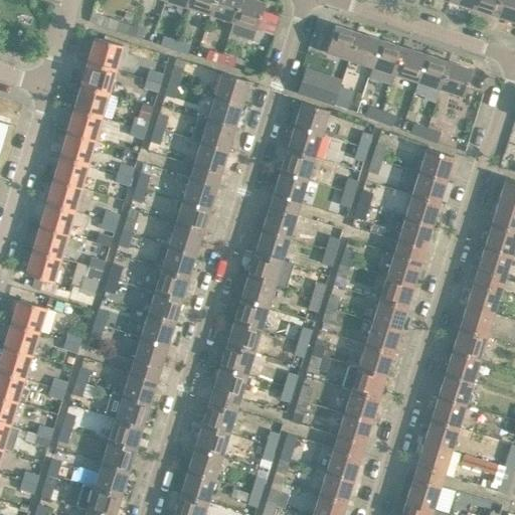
[(188,0),(187,7),(209,14),(213,0),(188,0)]
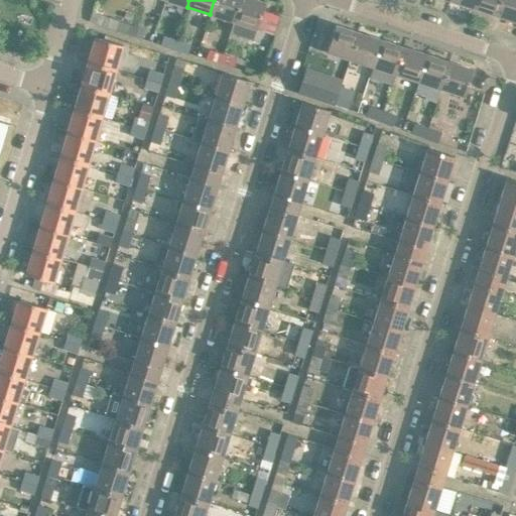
[(214,0),(210,14),(233,21),(240,0),(214,0)]
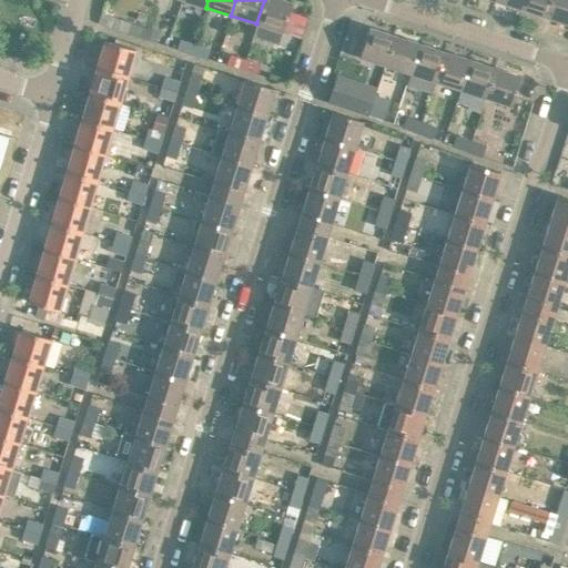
[(282,0),(264,0),(256,23),(282,32),(288,11),(291,3),(282,0)]
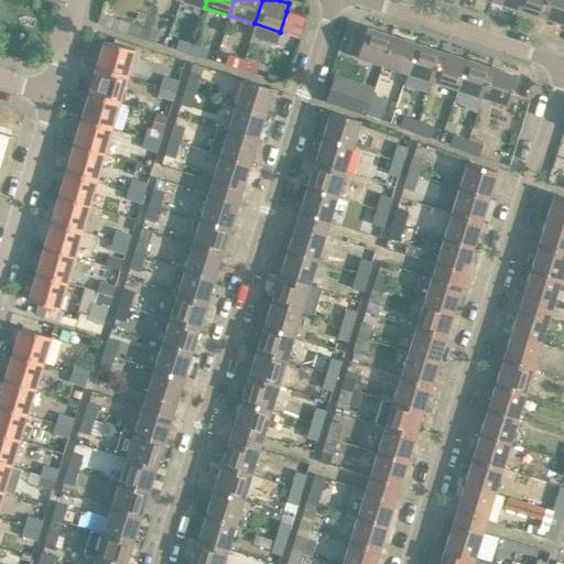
[(518,0),(516,8),(541,17),(545,0),(518,0)]
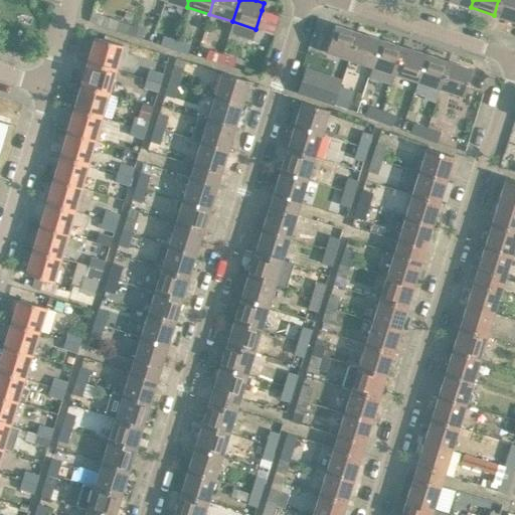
[(514,0),(498,0),(494,15),(514,21),(514,0)]
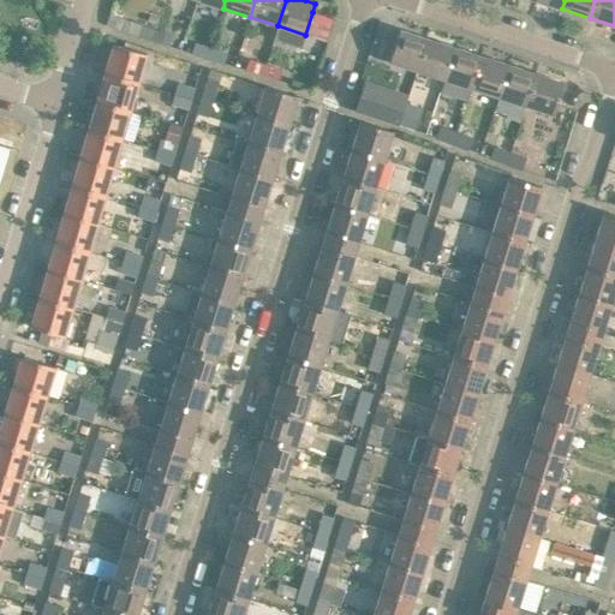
[(312,12),(305,35),(327,41),(334,18),(312,12)]
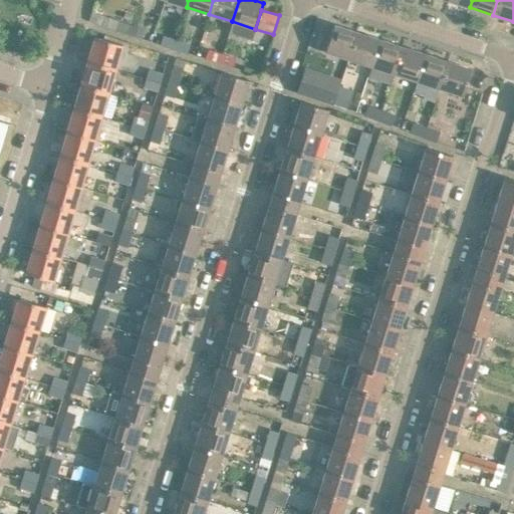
[(104,26),(127,34),(131,25),(106,17),(104,26)]
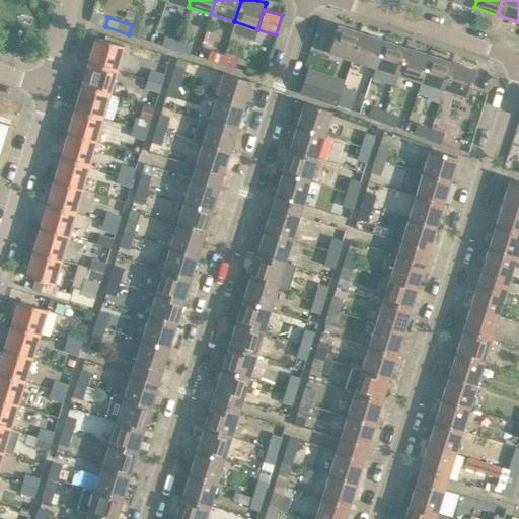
[(327,52),(351,59),(360,32),(337,24),(327,52)]
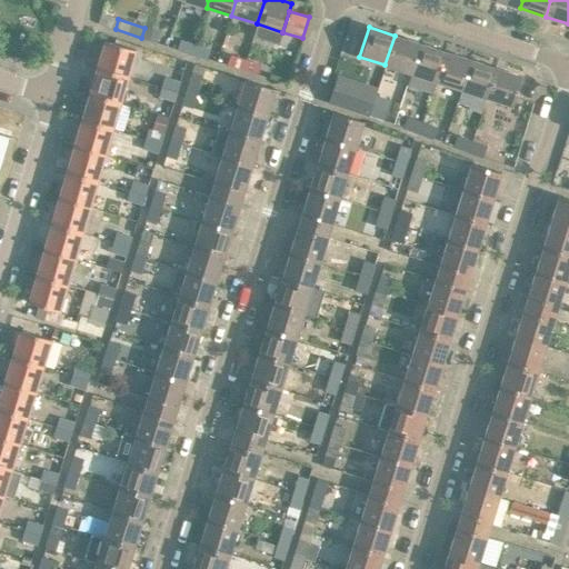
[(145,28),(141,38),(156,42),(159,33),(145,28)]
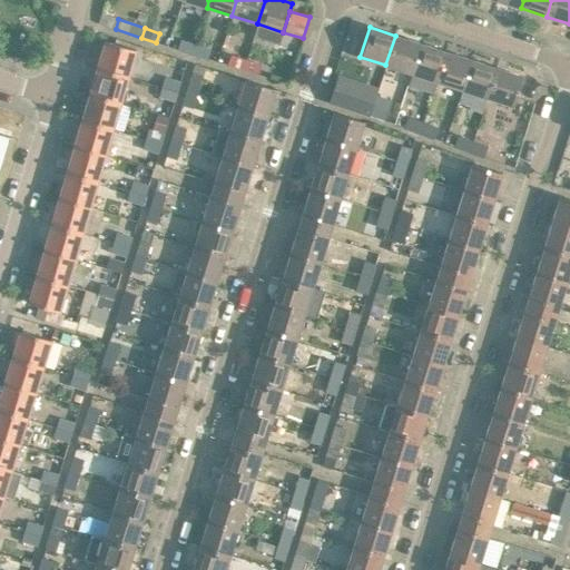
[(385,65),(411,74),(420,43),(395,36),(385,65)]
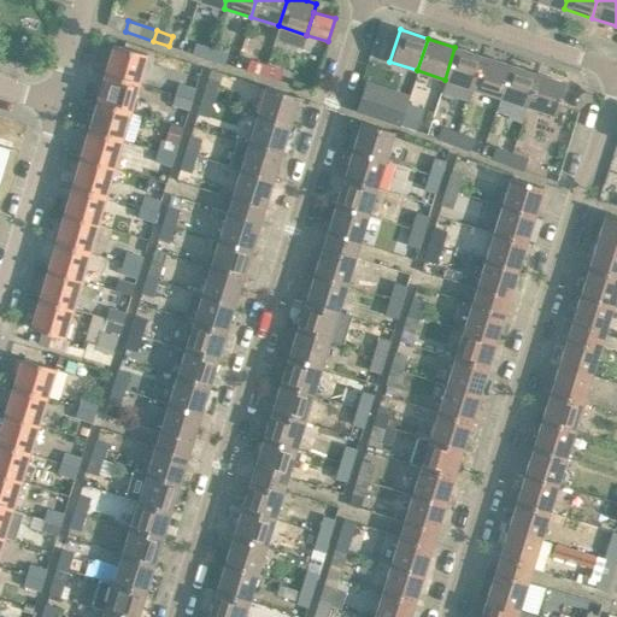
[(192,53),(207,58),(211,48),(195,43),(192,53)]
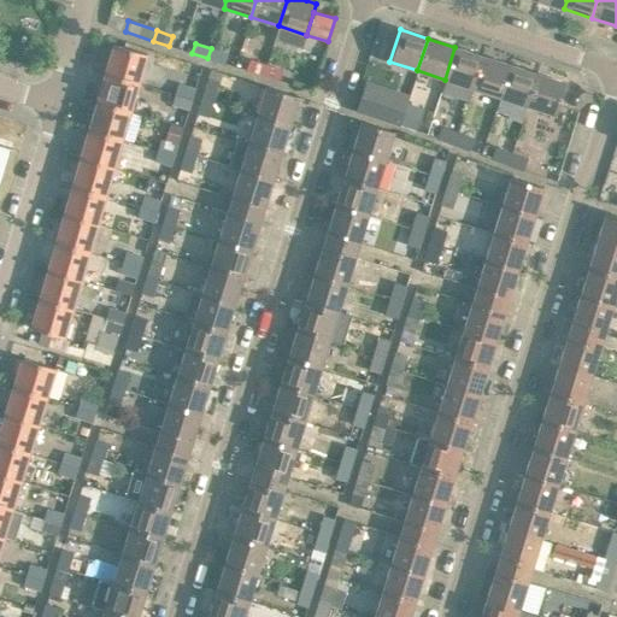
[(112,45),(104,72),(137,82),(146,54),(112,45)]
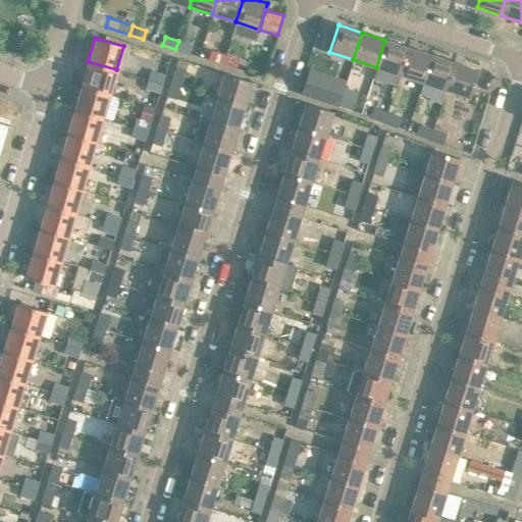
[(376,67),(400,74),(408,47),(384,40),(376,67)]
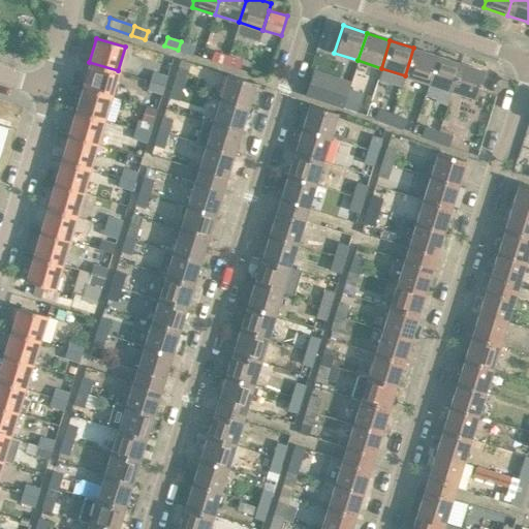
[(181,41),(178,50),(192,55),(194,45),(181,41)]
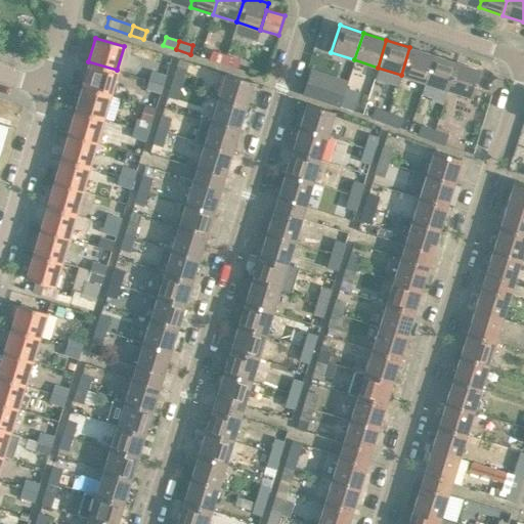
[(401,75),(424,82),(433,55),(409,47),(401,75)]
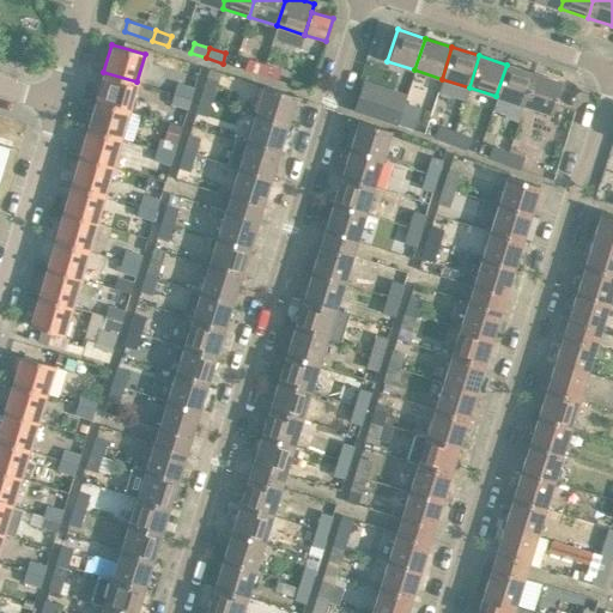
[(244,70),(260,74),(263,65),(248,60),(244,70)]
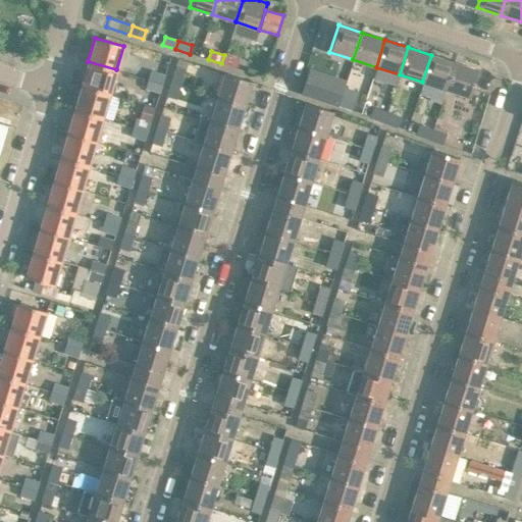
[(224,55),(221,63),(236,68),(239,60),(224,55)]
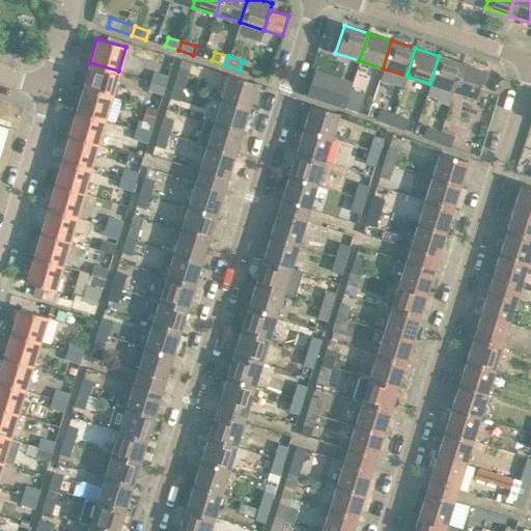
[(429,83),(453,91),(463,63),(439,56),(429,83)]
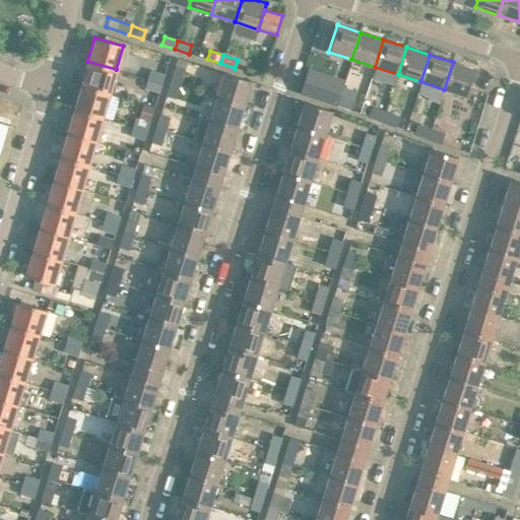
[(87,61),(81,85),(109,93),(116,69),(87,61)]
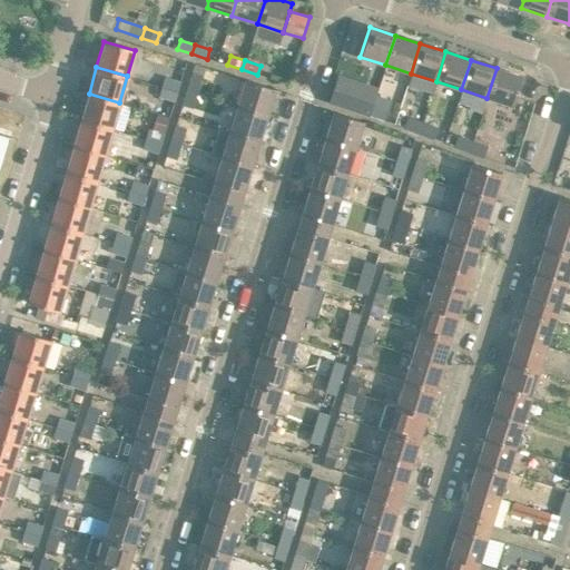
[(497,68),(487,98),(512,106),(522,76),(497,68)]
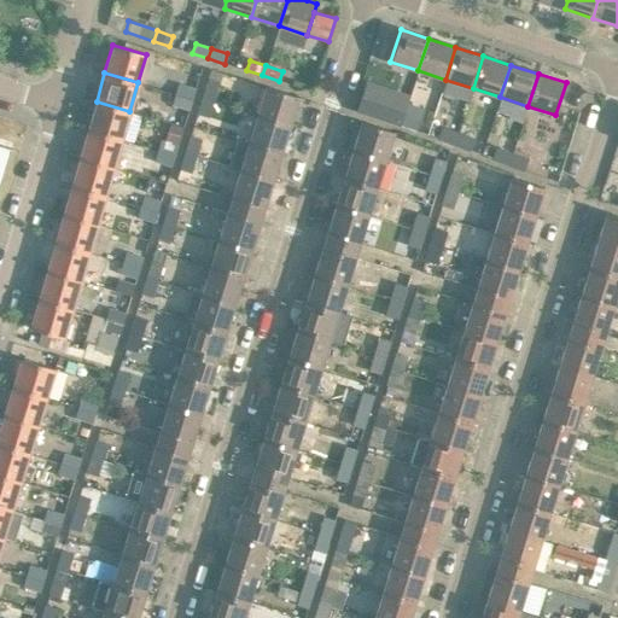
[(207,81),(202,98),(213,100),(217,85),(207,81)]
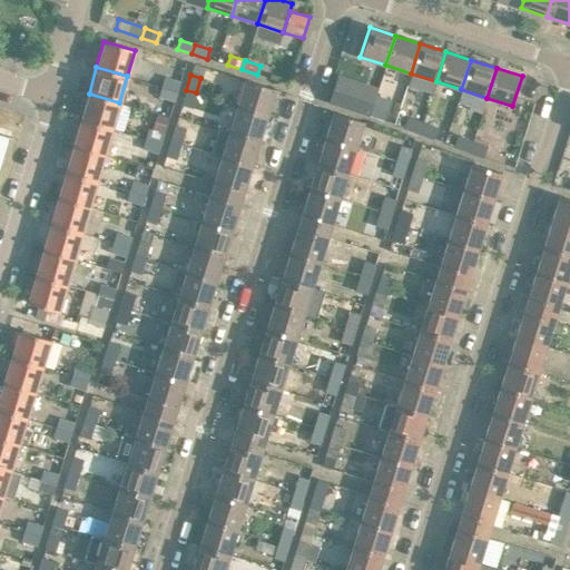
[(165,77),(161,87),(177,91),(179,82),(165,77)]
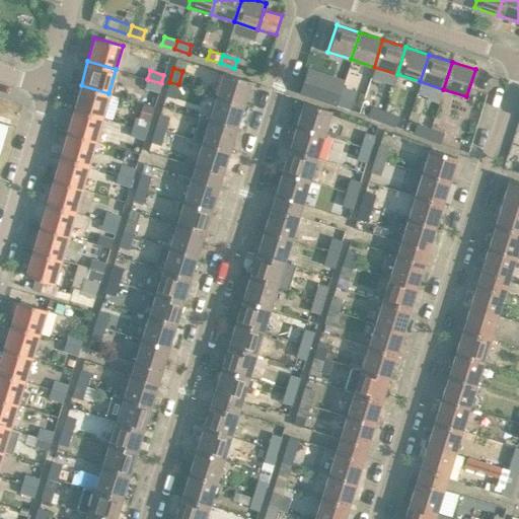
[(223,73),(216,96),(243,104),(250,81),(223,73)]
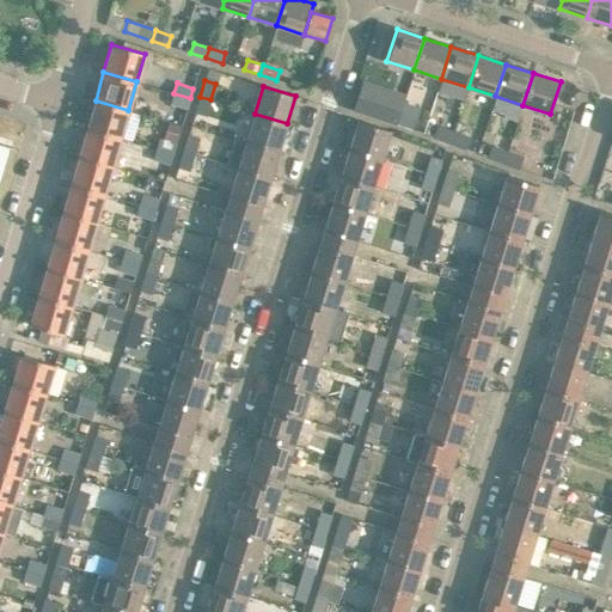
[(190,98),(173,93),(170,104),(187,109),(190,98)]
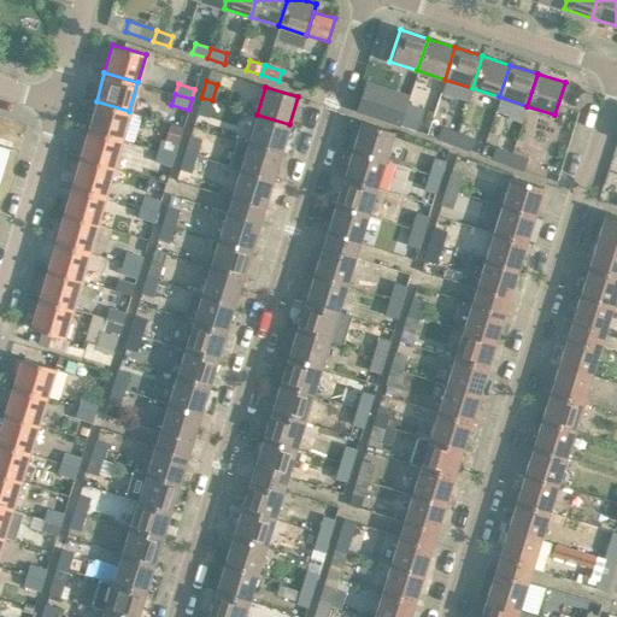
[(212,100),(201,98),(197,113),(207,117),(212,100)]
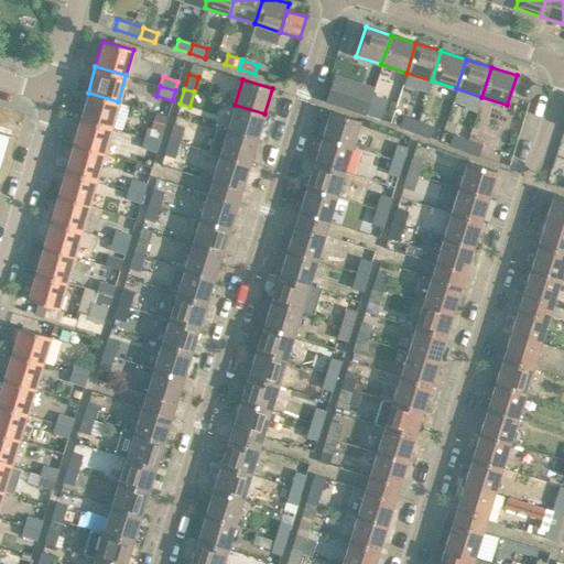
[(88,93),(80,118),(110,127),(118,101),(88,93)]
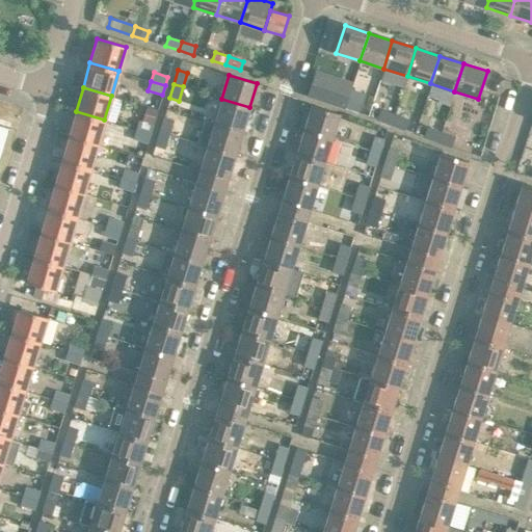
[(330,102),(344,107),(348,98),(335,92),(330,102)]
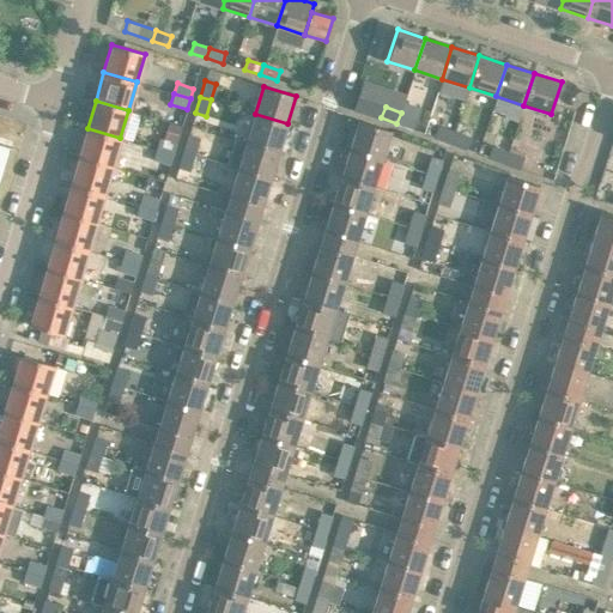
[(584,107),(580,129),(590,131),(594,109),(584,107)]
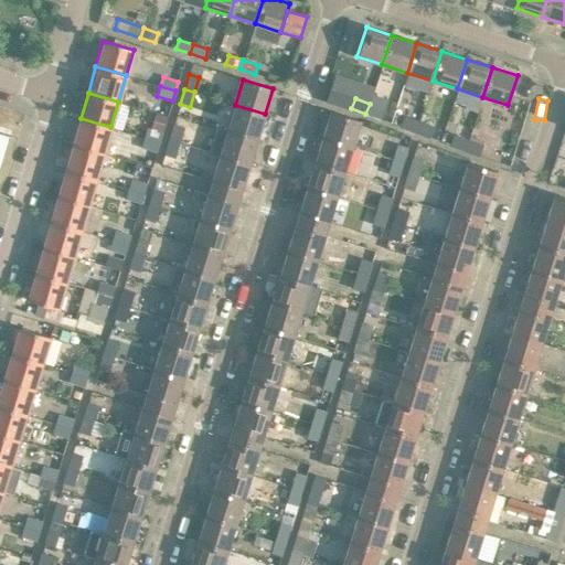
[(370,104),(365,114),(381,119),(384,109),(370,104)]
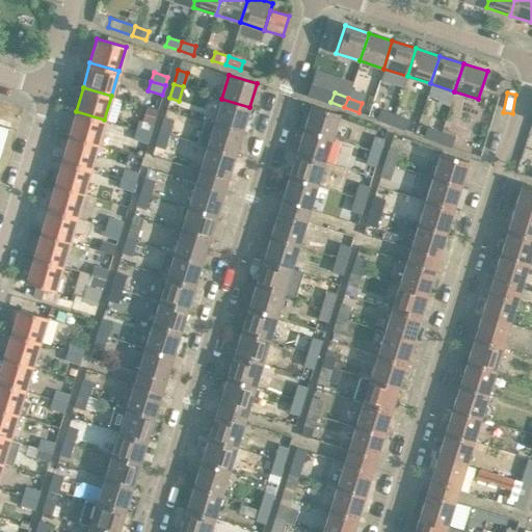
[(221,99),(214,123),(242,131),(249,107),(221,99)]
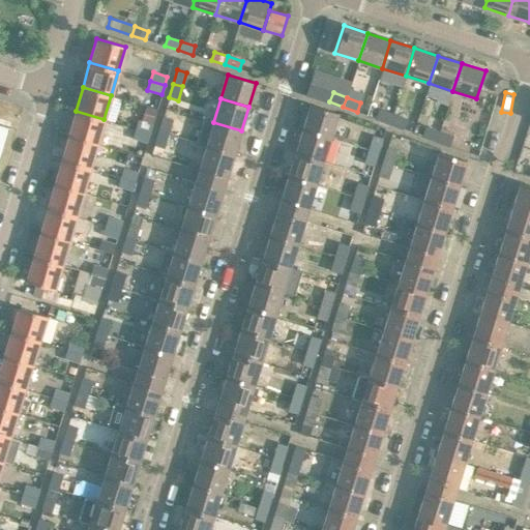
[(310,105),(302,128),(330,137),(337,113),(310,105)]
